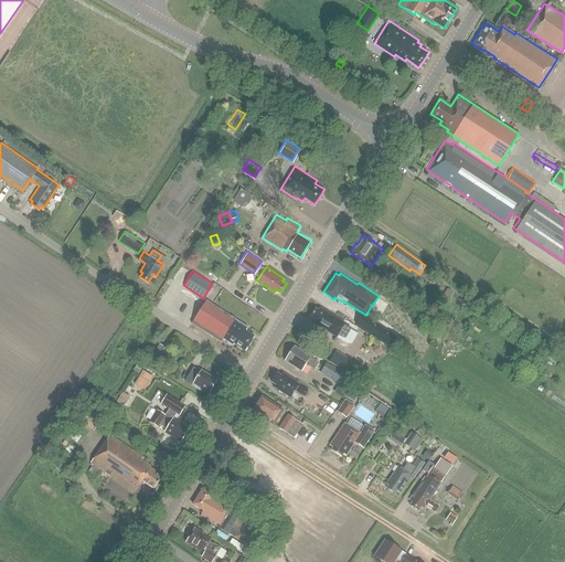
[(234,341),(245,349),(255,335),(245,329),(247,326),(206,298),(192,320),(221,340),(223,337),(233,343),(234,341)]
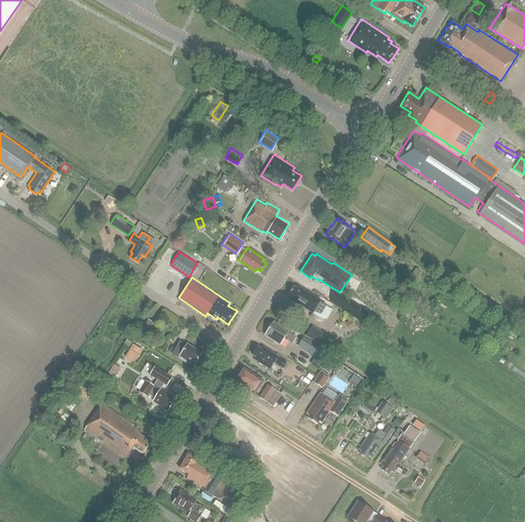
[(313,311),(314,310),(319,314),(325,304),(319,300),(321,298),(297,284),(295,286),(293,285),(288,292),(290,294),(289,296),(313,311)]
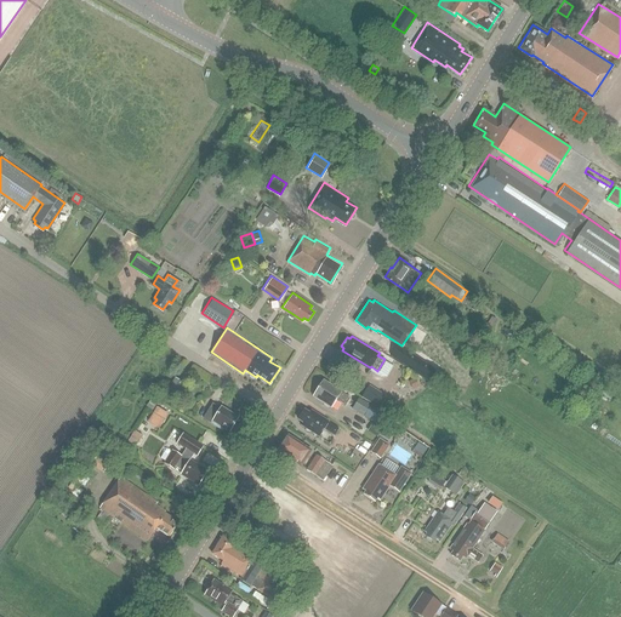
[(408,350),(400,360),(400,361),(422,376),(429,365),(408,350)]
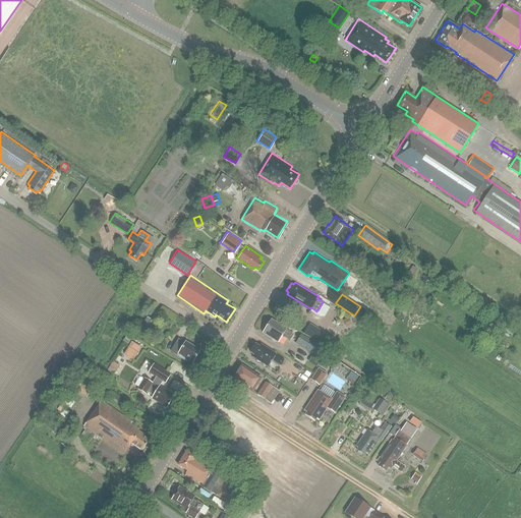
[(148,330),(155,320),(146,314),(139,325),(148,330)]
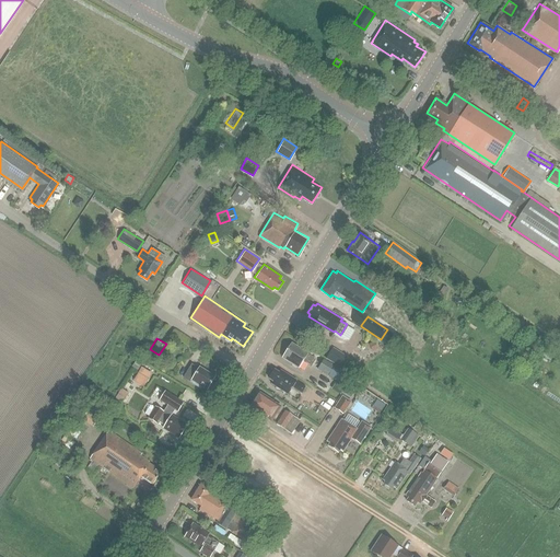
[(303,359),(310,362),(314,356),(291,341),(282,356),(299,366),(303,359)]
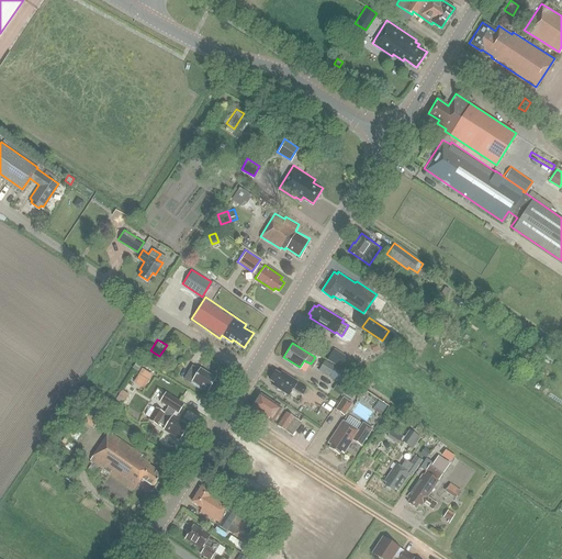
[(349,356),(334,346),(328,356),(343,365),(349,356)]
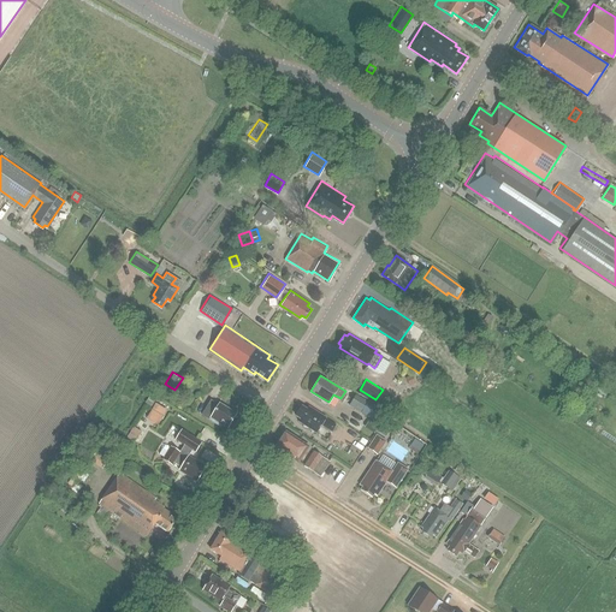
[(150,392),(146,400),(152,404),(157,396),(150,392)]
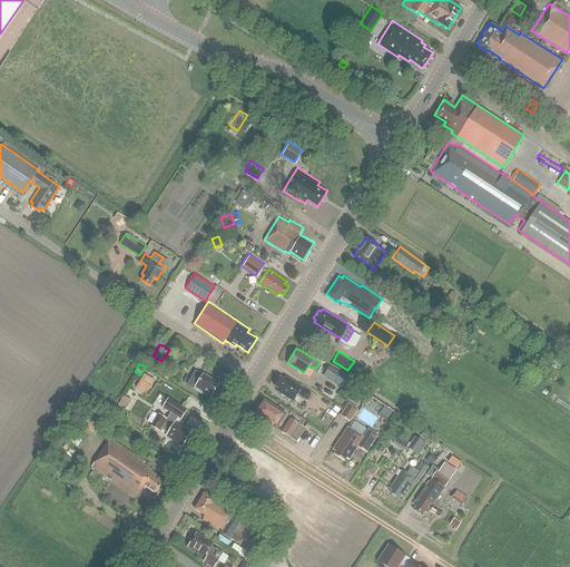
[(341,372),(328,364),(323,373),(335,381),(341,372)]
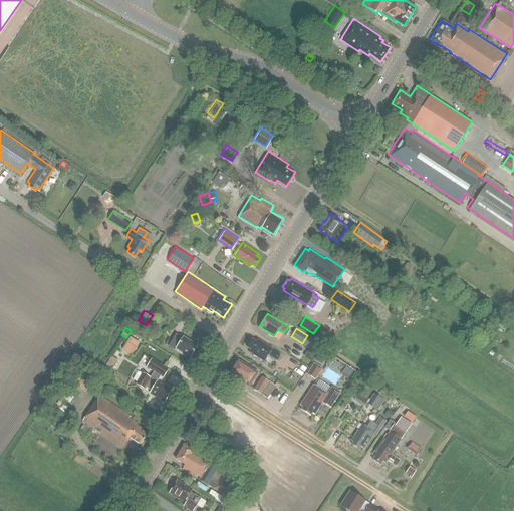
[(185,352),(190,355),(198,344),(184,334),(182,337),(176,333),(169,344),(184,353),(185,352)]
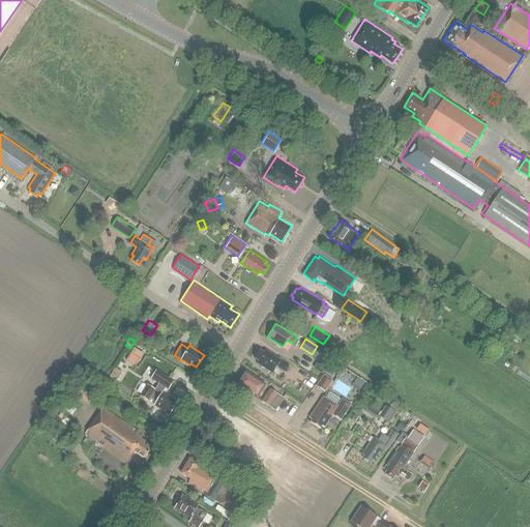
[(134,345),(130,350),(141,356),(143,351),(134,345)]
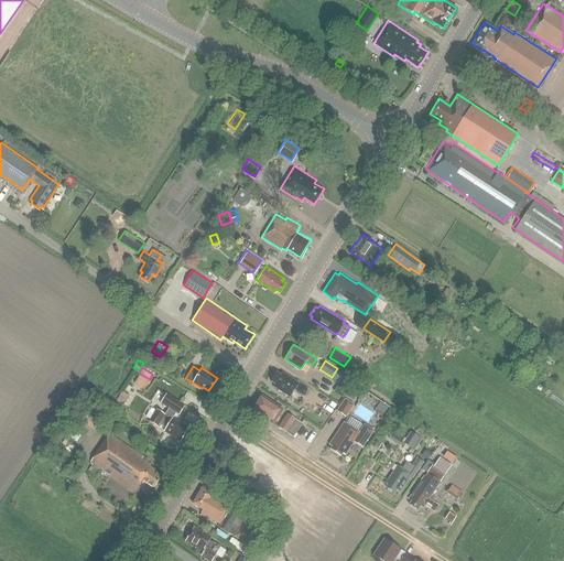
[(307,387),(299,381),(299,380),(282,370),(280,373),(277,370),(271,379),(274,381),(273,384),(290,395),(294,387),(304,394),(307,387)]
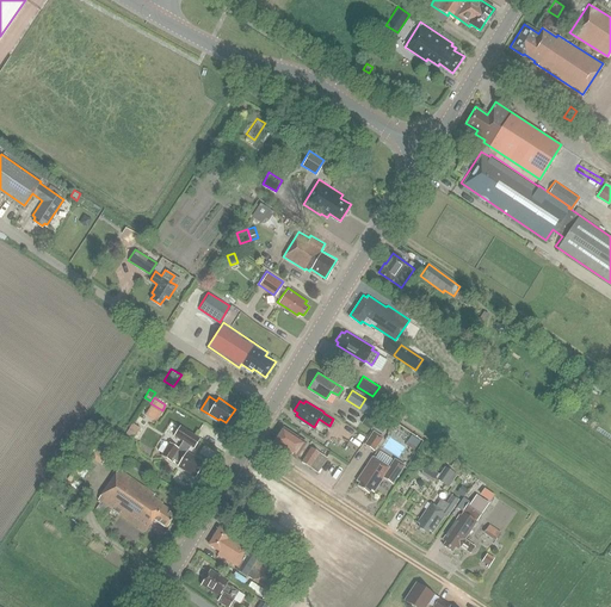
[(375,417),(380,409),(372,404),(368,413),(375,417)]
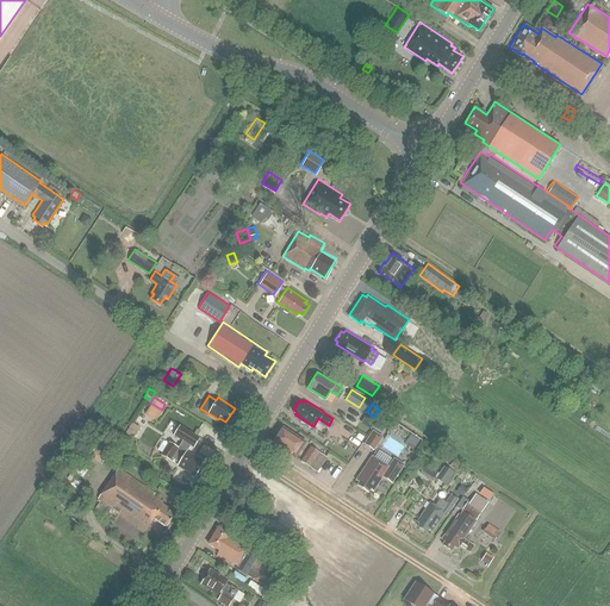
[(372,428),(379,432),(385,423),(378,418),(372,428)]
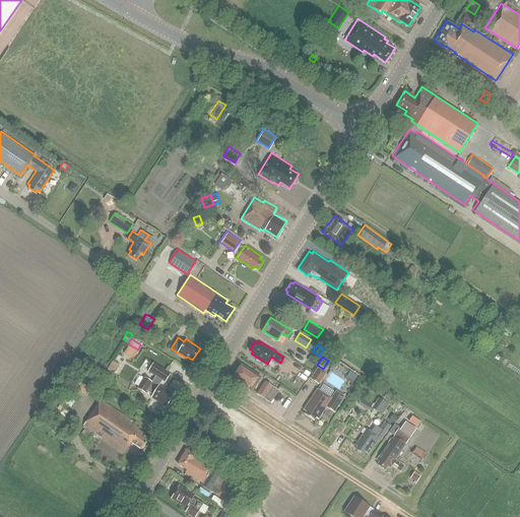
[(109,376),(118,362),(112,359),(103,372),(109,376)]
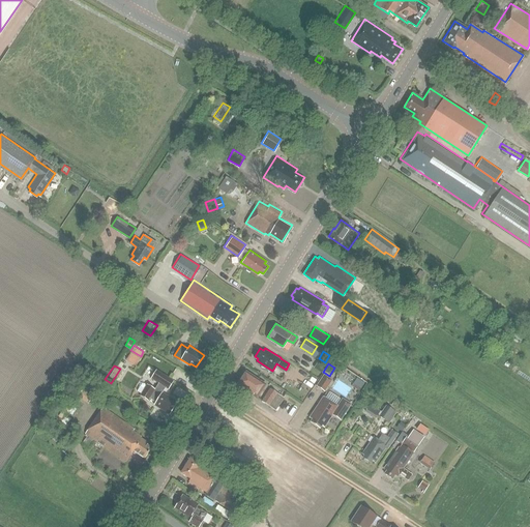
[(154,387),(147,382),(140,393),(148,399),(149,397),(155,401),(154,403),(170,412),(177,401),(163,391),(166,386),(169,388),(174,380),(156,369),(151,376),(158,381),(154,387)]
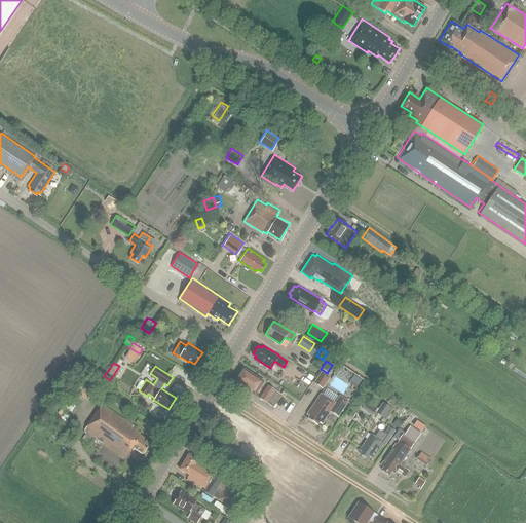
[(235,380),(254,393),(263,380),(243,368),(235,380)]
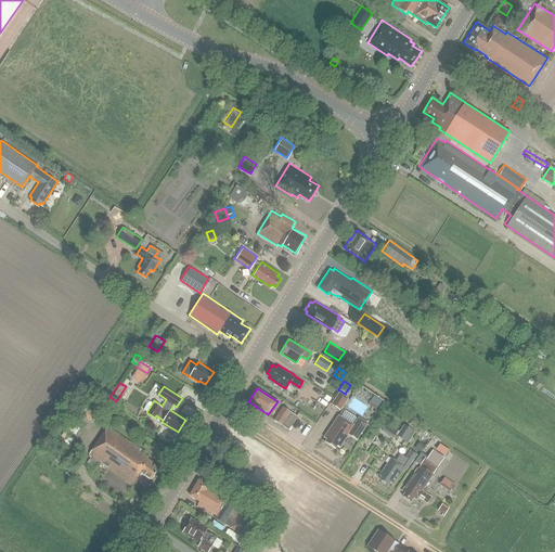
[(347,396),(338,389),(330,402),(339,408),(347,396)]
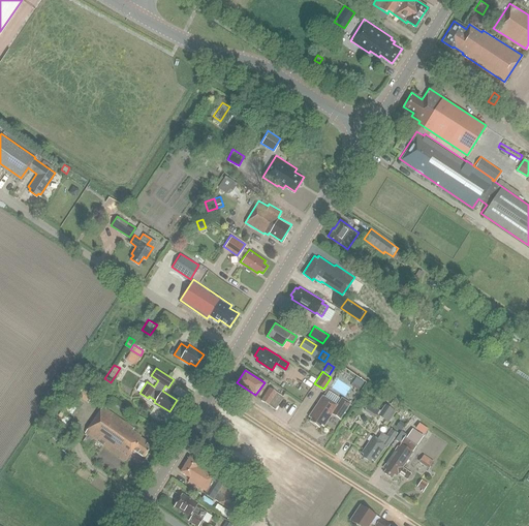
[(85,382),(76,394),(87,401),(95,390),(85,382)]
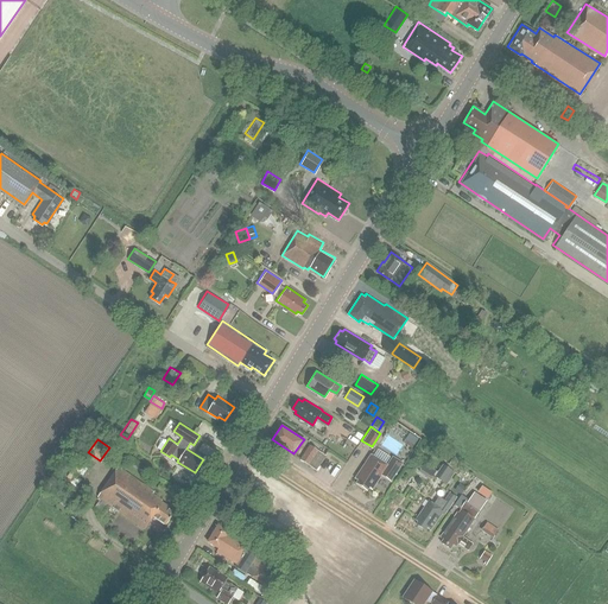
[(325,455),(324,453),(329,447),(324,444),(321,450),(309,443),(299,457),(316,469),(325,455)]
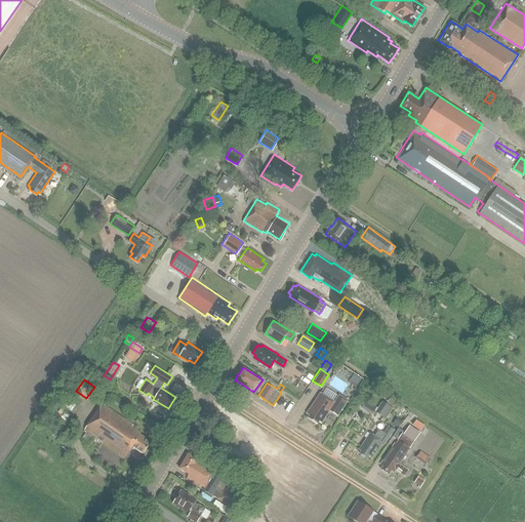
[(321,422),(329,409),(336,414),(347,398),(338,393),(333,400),(320,391),(307,412),(309,413),(308,416),(317,423),(318,419),(321,422)]
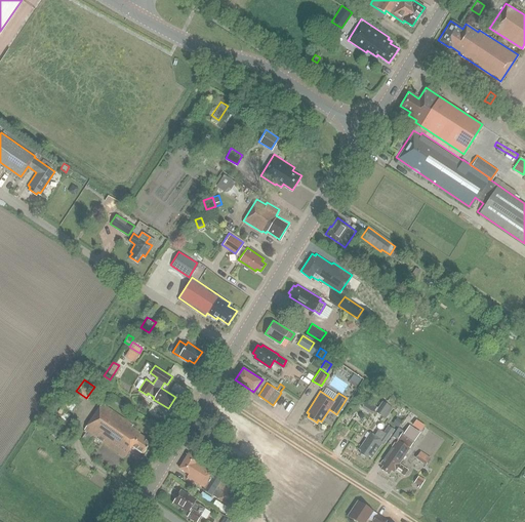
[(385,416),(392,406),(381,399),(374,409),(385,416)]
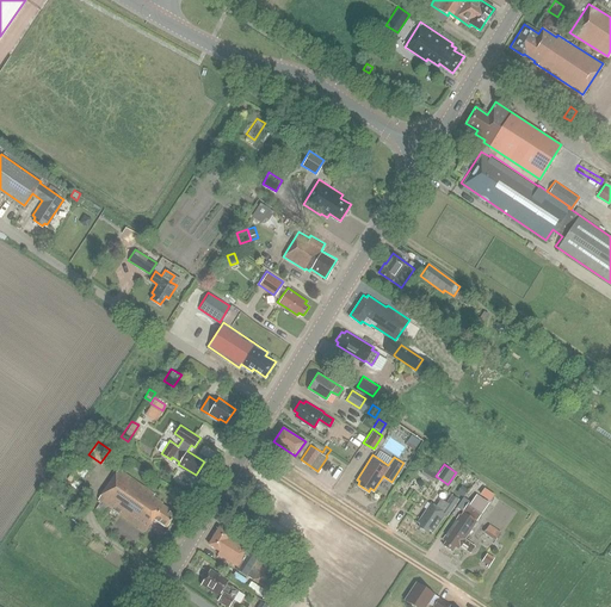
[(153,518),(166,526),(174,514),(167,511),(170,508),(161,502),(162,501),(153,494),(154,491),(119,468),(98,497),(144,530),(153,518)]
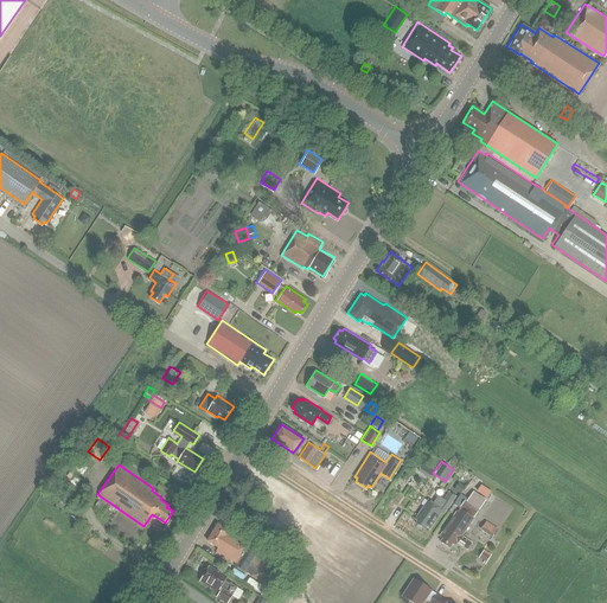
[(454,487),(460,492),(465,485),(459,480),(454,487)]
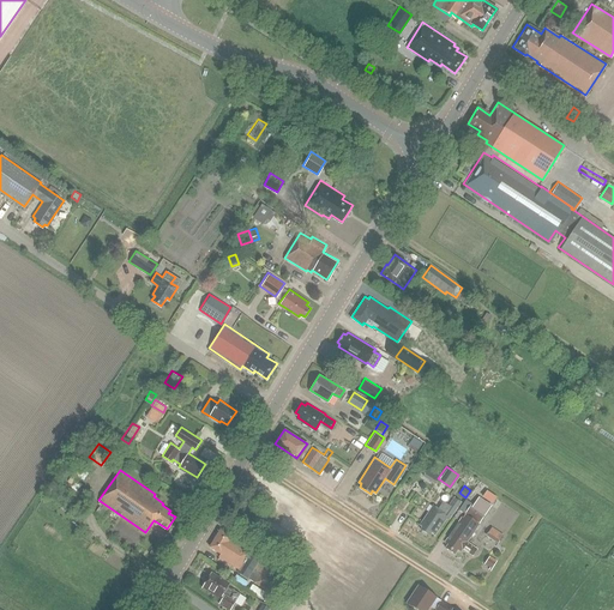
[(497,495),(487,488),(482,495),(492,501),(497,495)]
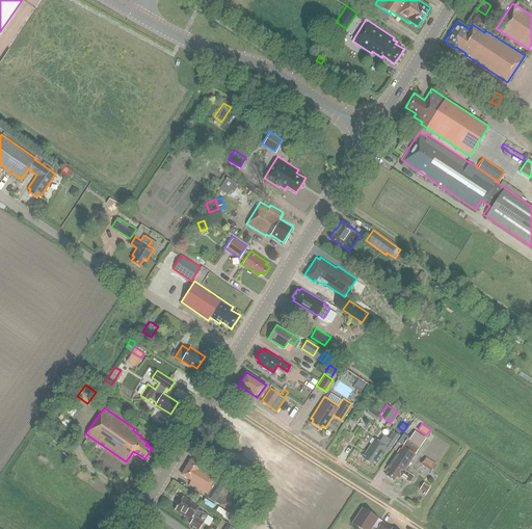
[(377,463),(388,446),(390,447),(399,433),(393,429),(388,437),(383,433),(378,440),(375,437),(364,453),(366,455),(364,457),(372,463),(373,460),(377,463)]
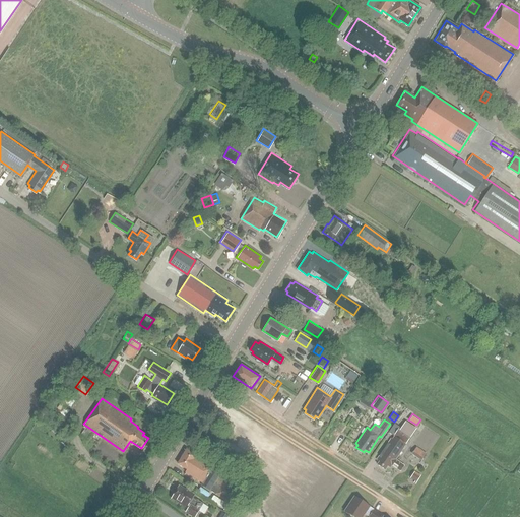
[(395,457),(405,442),(416,427),(405,419),(400,426),(395,423),(389,431),(393,435),(394,434),(396,436),(394,439),(391,437),(377,457),(380,459),(377,462),(385,467),(387,464),(390,465),(391,463),(399,468),(403,462),(395,457)]
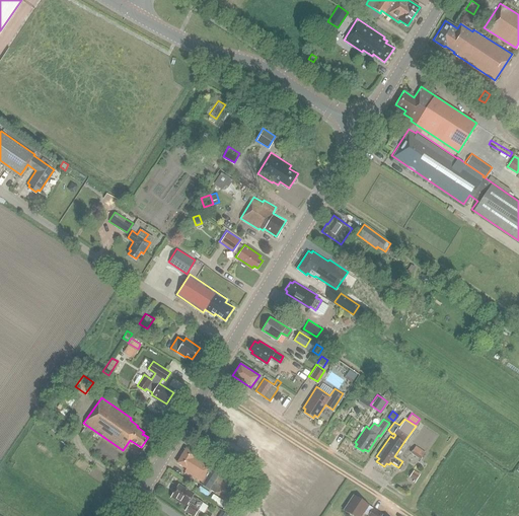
[(91,428),(84,424),(78,433),(84,438),(91,428)]
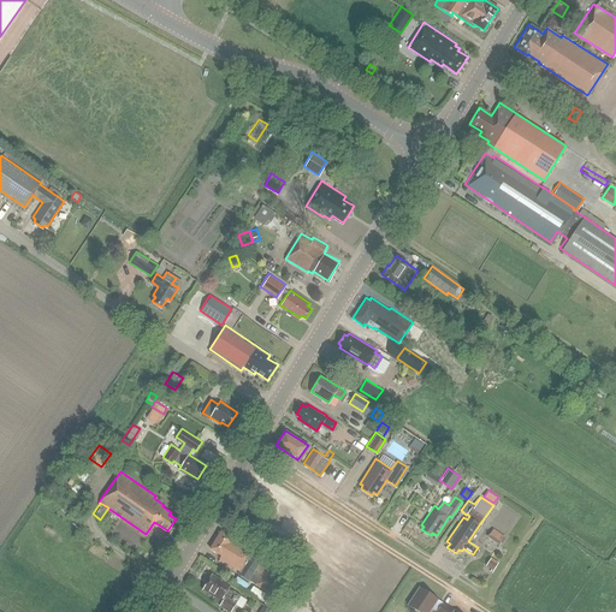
[(499,541),(507,534),(495,524),(489,533),(499,541)]
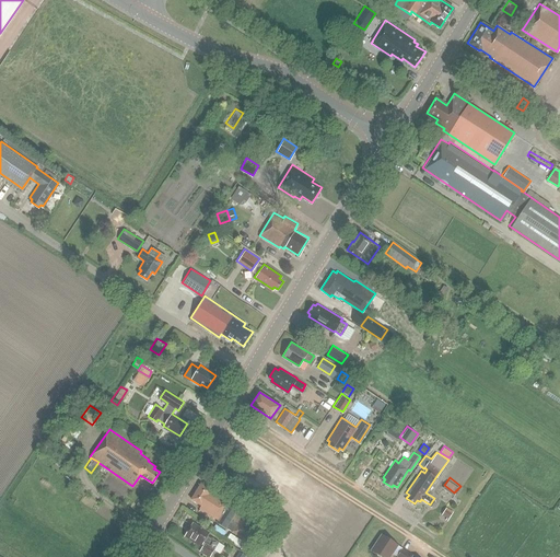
[(199,507),(218,518),(217,521),(226,526),(228,524),(234,528),(232,531),(238,535),(233,544),(248,554),(254,545),(248,542),(259,523),(251,518),(253,514),(246,510),(245,513),(236,509),(236,508),(228,502),(210,491),(211,489),(200,483),(191,498),(201,503),(199,507)]
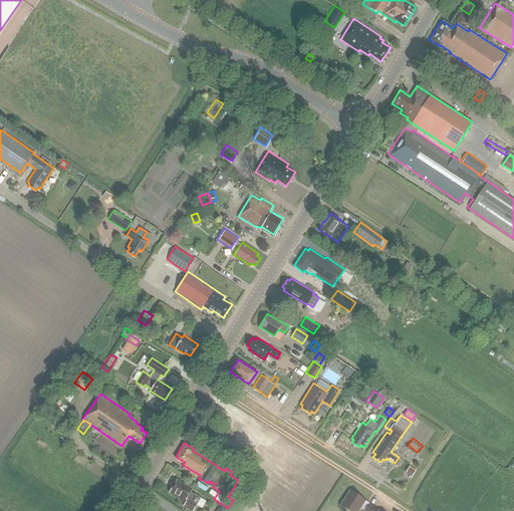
[(409,463),(405,470),(412,474),(416,468),(409,463)]
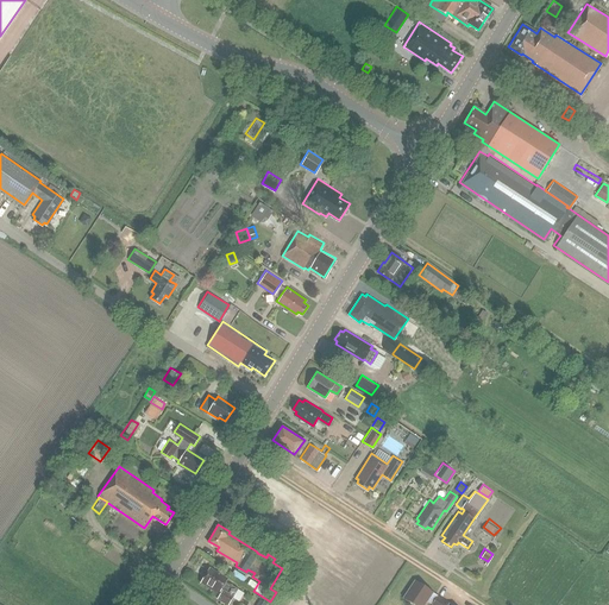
[(223,590),(218,597),(227,603),(238,587),(226,580),(227,577),(209,566),(201,581),(218,592),(220,588),(223,590)]
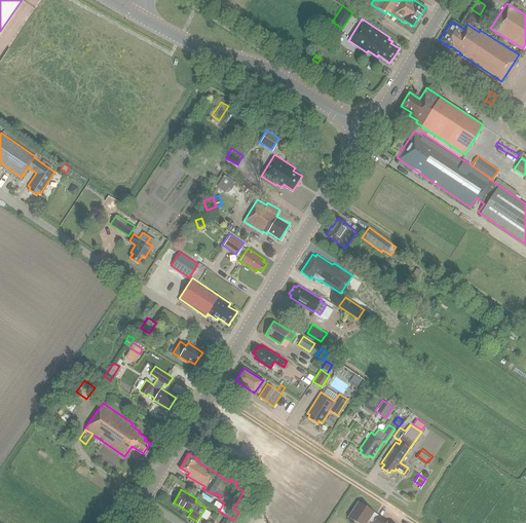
[(383,522),(387,519),(373,510),(359,500),(348,515),(360,522),(365,522),(368,518),(373,521),(372,522),(383,522)]
